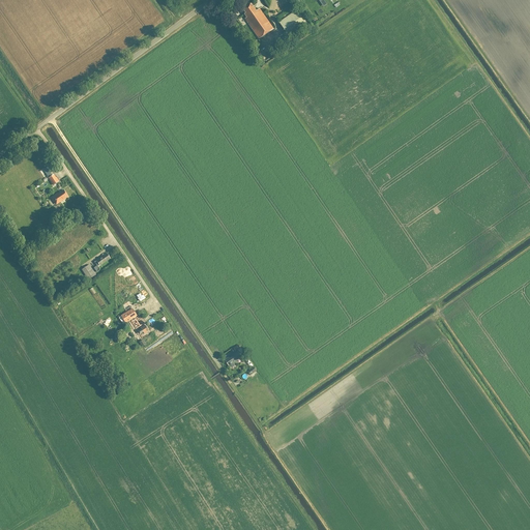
[(244,19),(259,39),(273,29),(259,9),(256,11),(251,4),(243,9),(245,13),(244,15),(246,18),(244,19)]
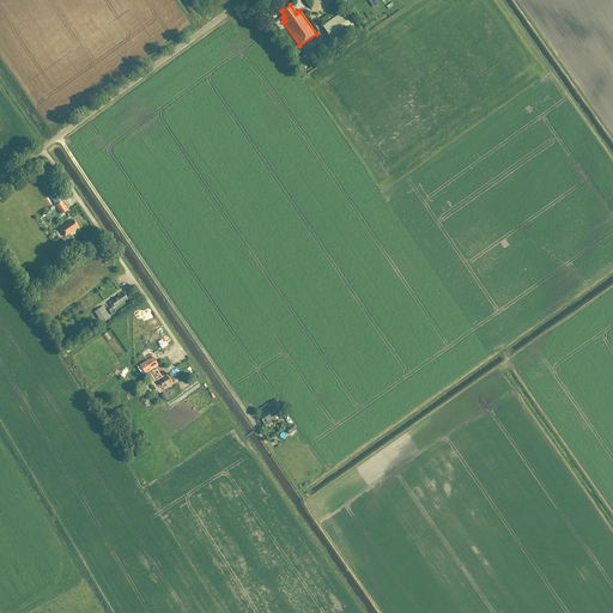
[(334,43),(356,29),(344,12),(323,26),(334,43)]
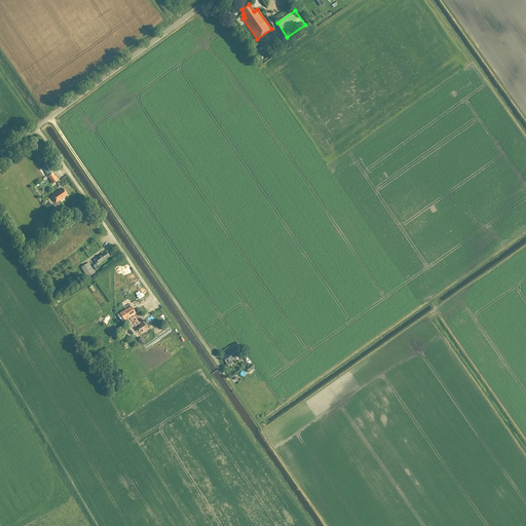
[(52,184),(59,180),(55,176),(55,177),(53,174),(47,177),(52,184)]
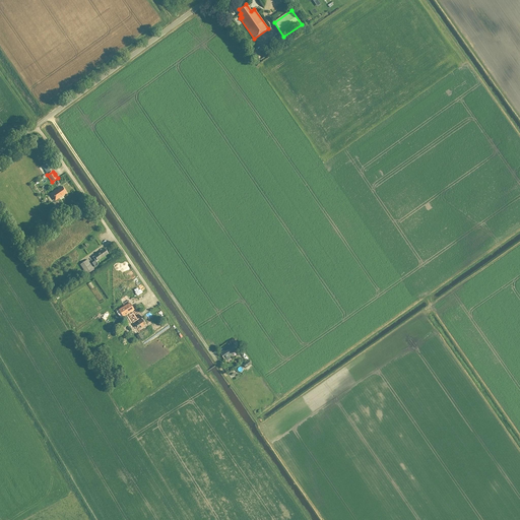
[(52,198),(53,198),(55,201),(66,193),(62,187),(57,191),(56,190),(49,195),(52,198)]
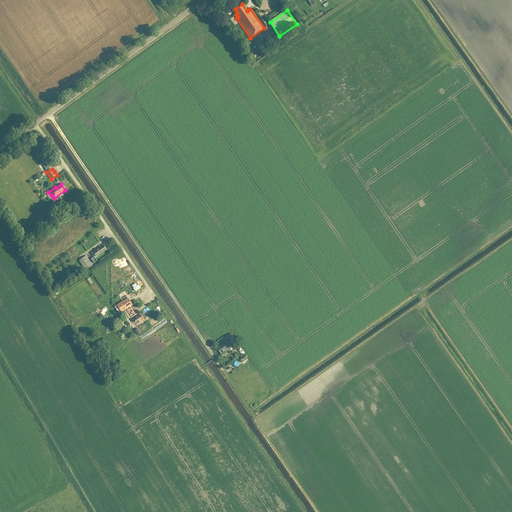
[(53,220),(50,216),(45,220),(47,224),(53,220)]
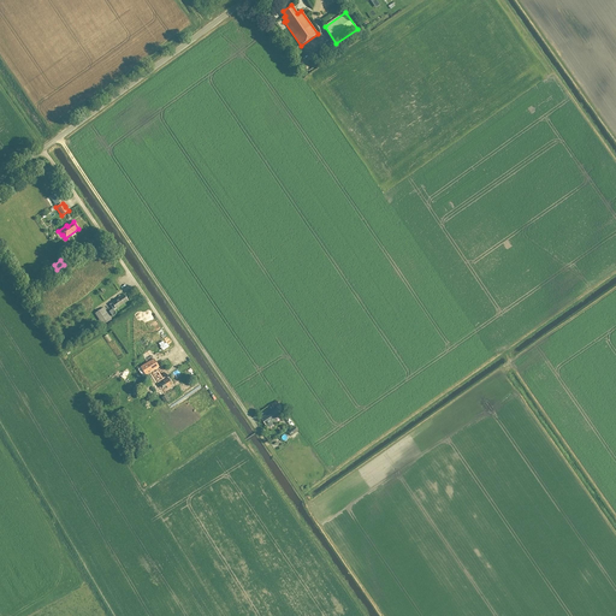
[(123,295),(111,303),(110,306),(113,311),(128,301),(123,295)]
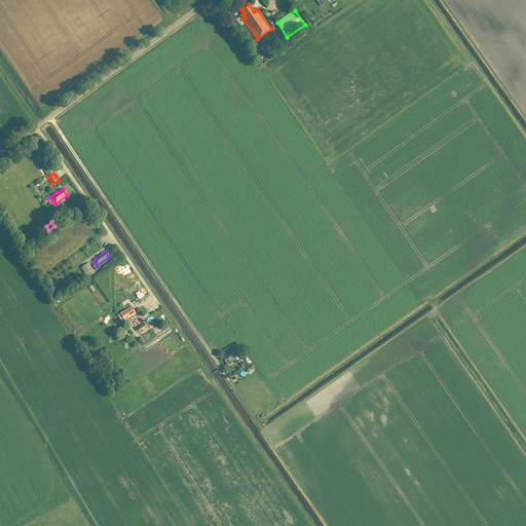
[(88,263),(81,268),(87,277),(95,273),(99,270),(96,265),(91,268),(88,263)]
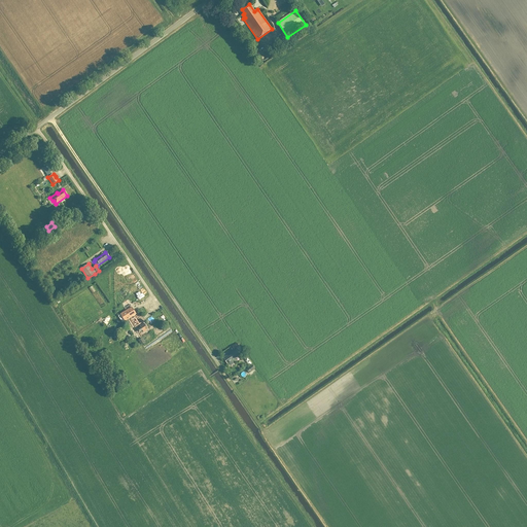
[(136,314),(132,308),(120,314),(125,321),(136,314)]
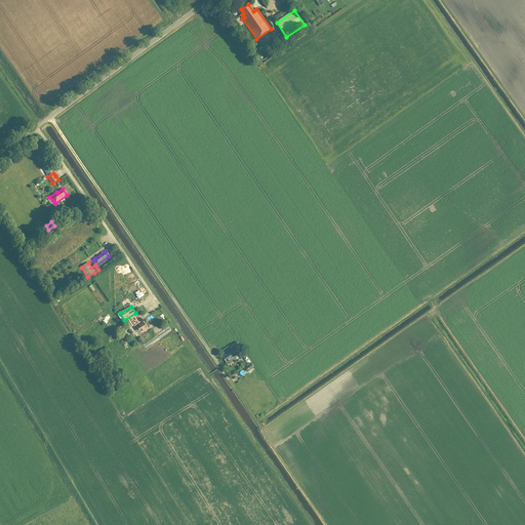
[(135,327),(138,333),(147,328),(144,322),(135,327)]
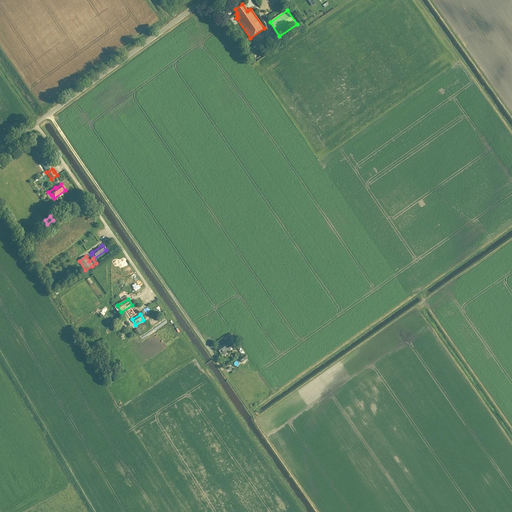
[(229,340),(217,348),(221,354),(222,353),(222,354),(223,355),(224,355),(226,354),(226,353),(226,352),(225,351),(233,345),(229,340)]
